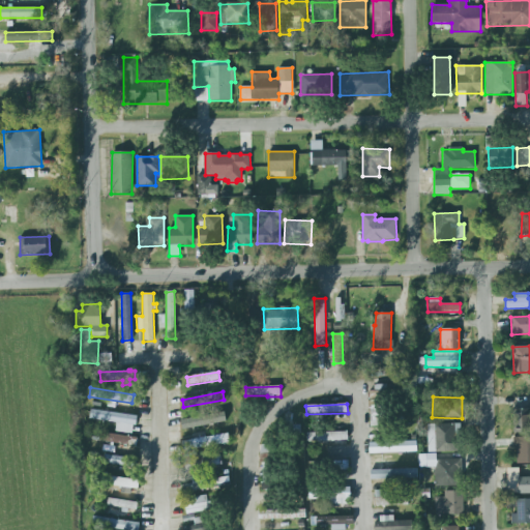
[(385,407),(371,407),(371,425),(385,425),(385,407)]
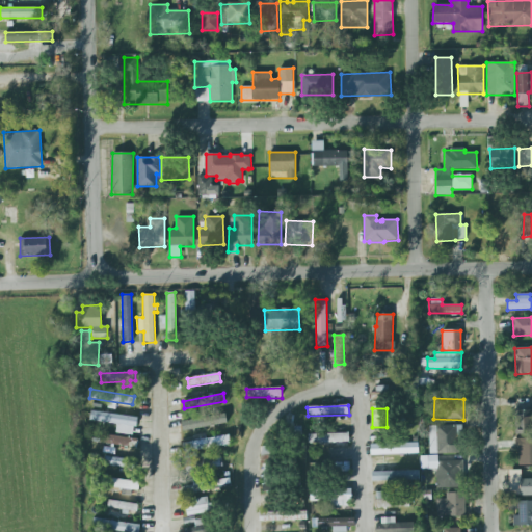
[(531,409),(514,410),(515,435),(531,434),(531,409)]
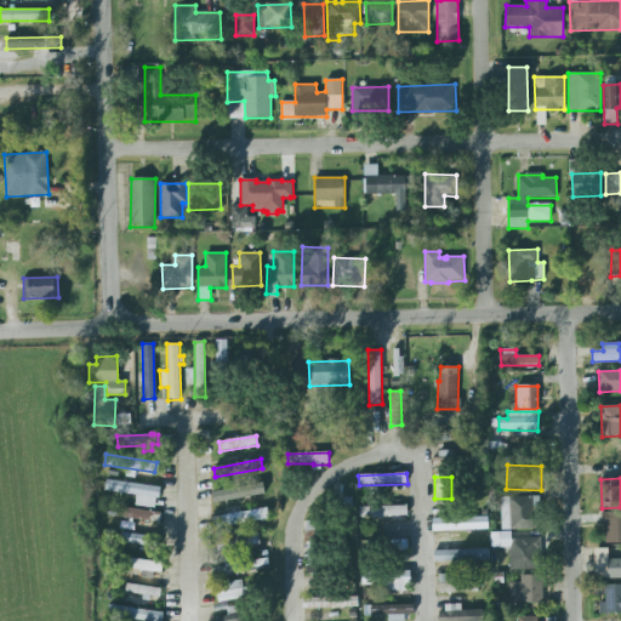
[(157,508),(159,485),(106,482),(104,491),(136,495),(135,506),(157,508)]
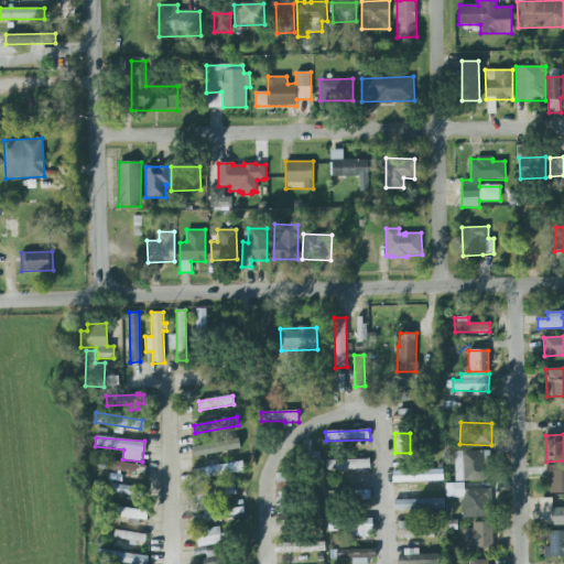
[(192,445),(194,457),(240,449),(239,438),(192,445)]
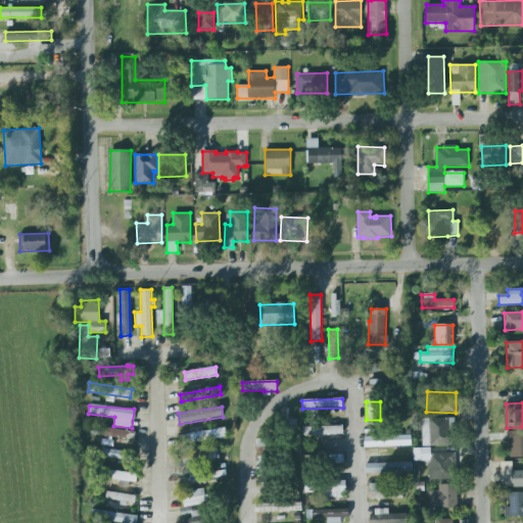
[(454,418),(421,419),(422,446),(455,445),(454,418)]
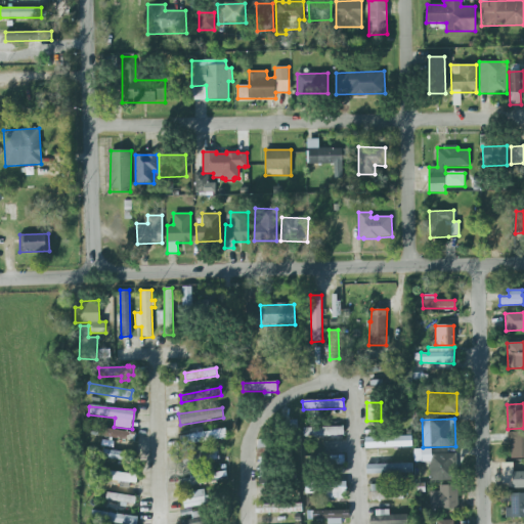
[(179,437),(188,435),(187,428),(203,426),(204,432),(225,429),(227,437),(180,445),(179,437)]
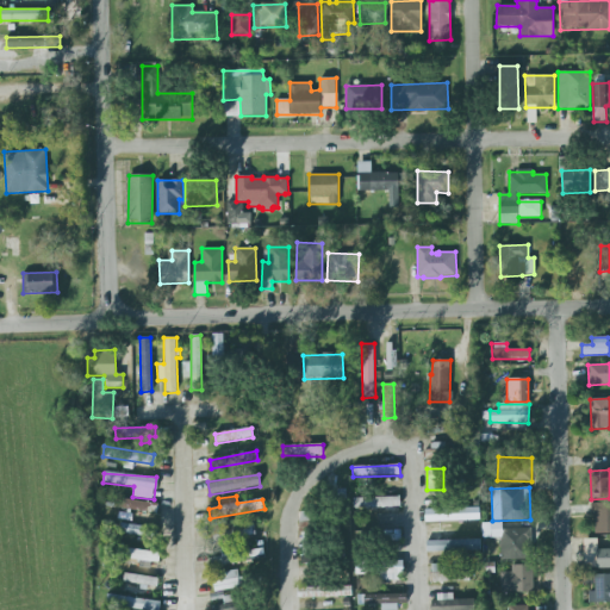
[(353,498),(399,497),(400,506),(353,508),(353,498)]
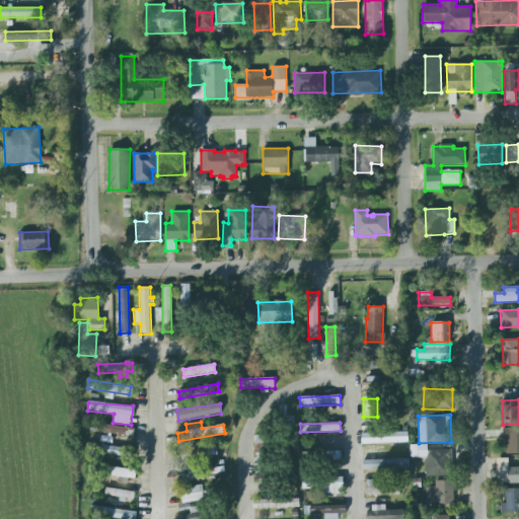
[(99,433),(134,436),(134,428),(100,425),(99,433)]
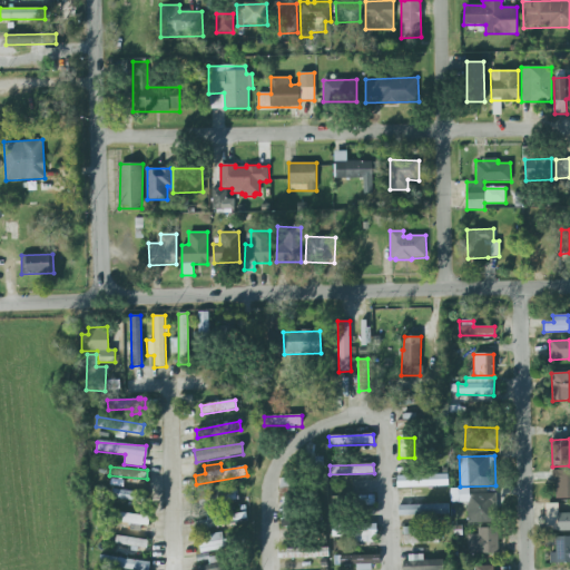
[(569,469),(553,470),(553,499),(569,499),(569,469)]
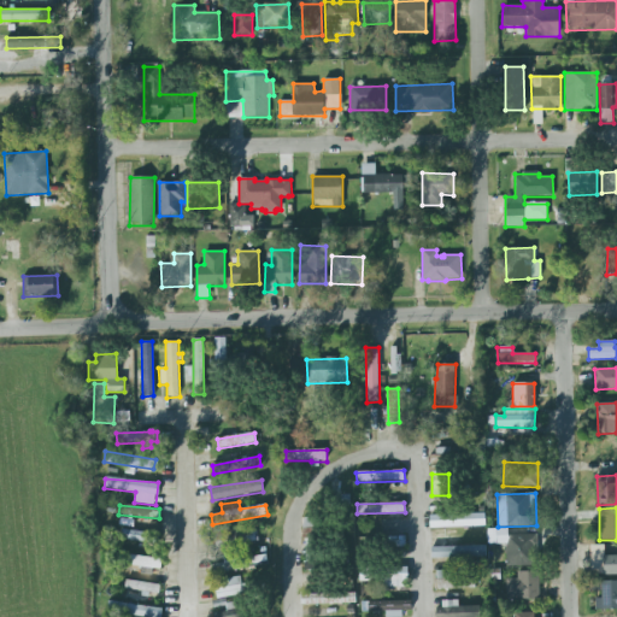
[(430,527),(485,526),(485,512),(429,513),(430,527)]
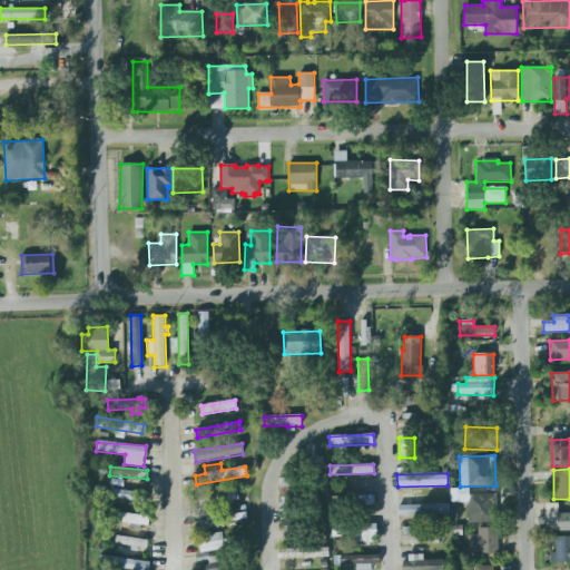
[(279,479),(282,526),(293,526),(292,498),(297,498),(296,478),(279,479)]
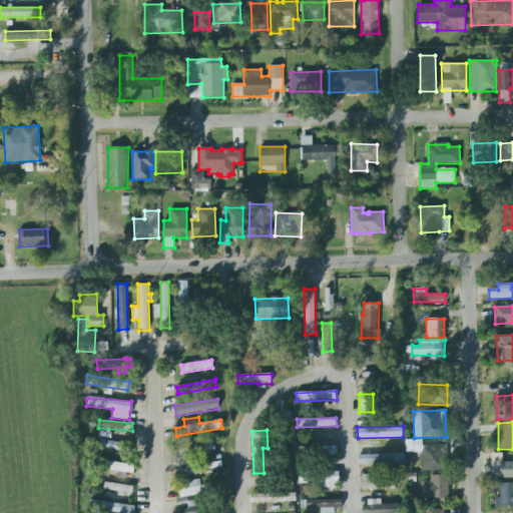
[(200,443),(200,438),(178,440),(179,454),(213,451),(213,442),(200,443)]
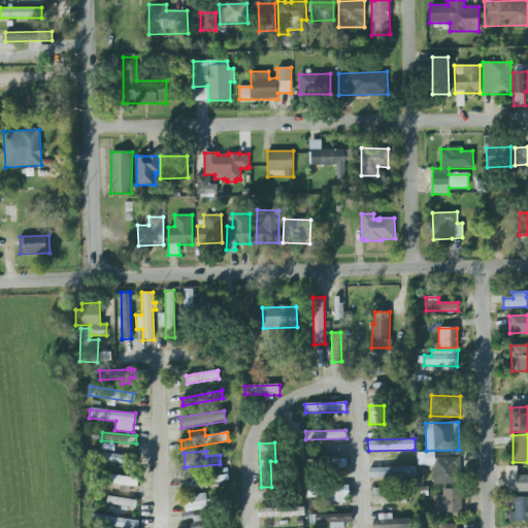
[(417,453),(418,466),(433,465),(434,485),(461,484),(460,457),(434,458),(434,452),(417,453)]
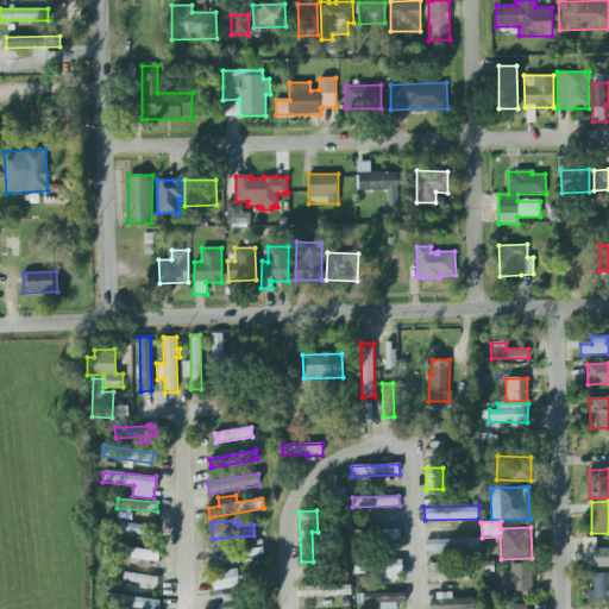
[(118,534),(156,535),(156,526),(118,525),(118,534)]
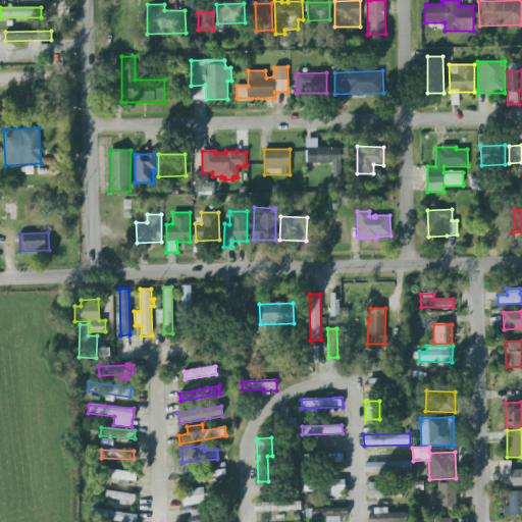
[(411,462),(364,463),(364,472),(411,472),(411,462)]
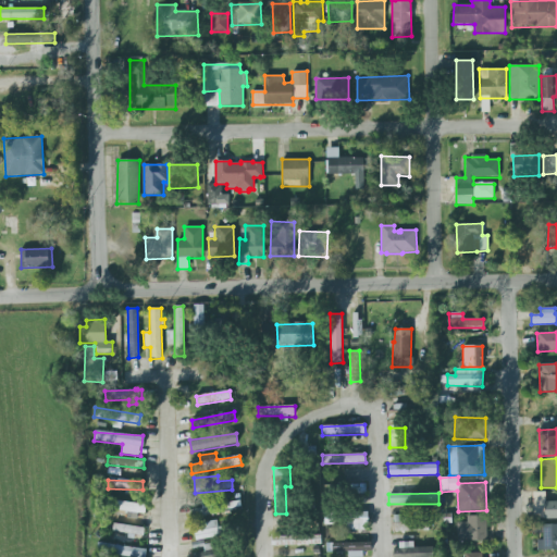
[(242,510),(240,500),(215,505),(214,497),(199,499),(201,508),(192,509),(193,517),(242,510)]
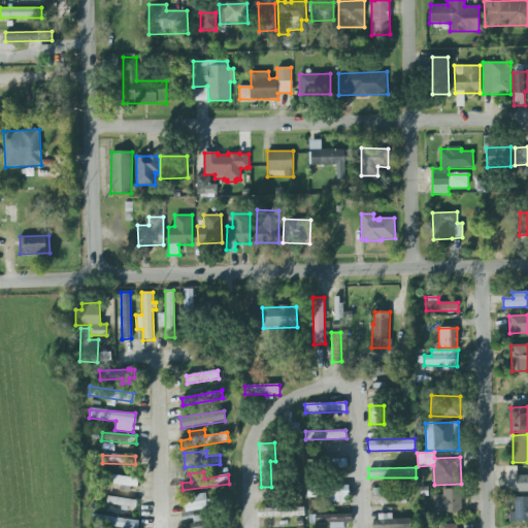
[(105,484),(137,486),(137,476),(105,475),(105,484)]
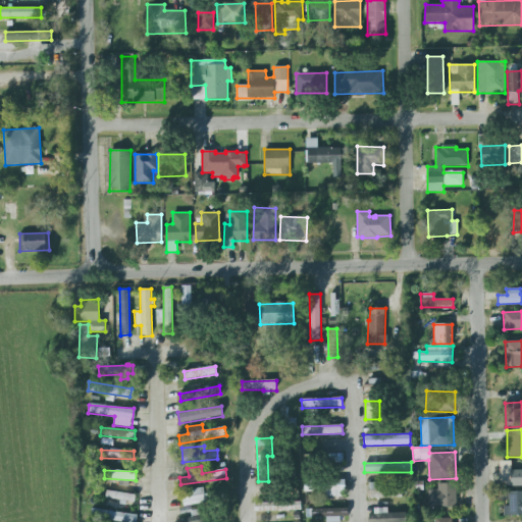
[(521,470),(511,470),(511,486),(521,485),(521,470)]
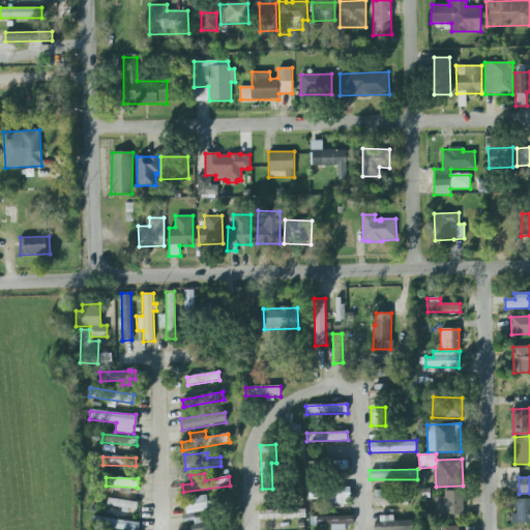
[(330,504),(350,504),(350,488),(330,488),(330,504)]
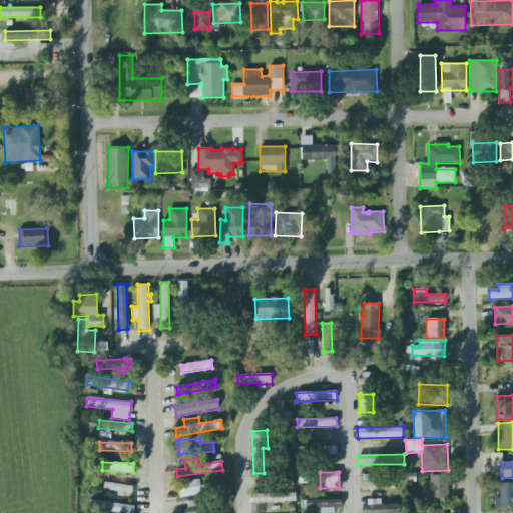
[(299,483),(312,482),(312,473),(299,473),(299,483)]
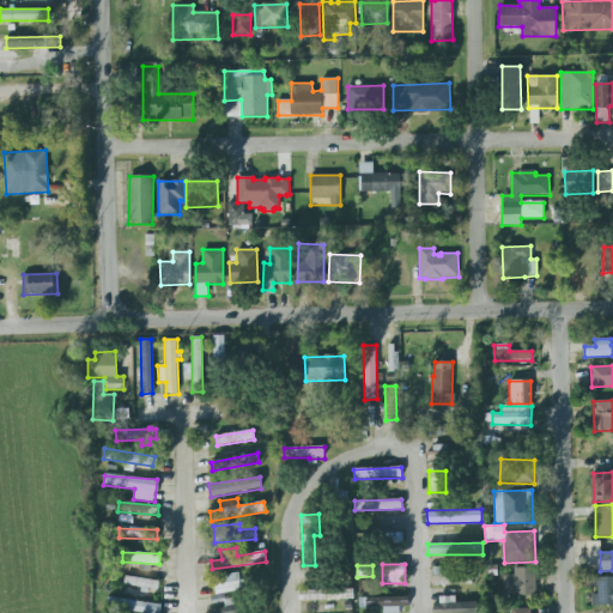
[(514,575),(502,576),(503,596),(536,595),(535,568),(514,569),(514,575)]
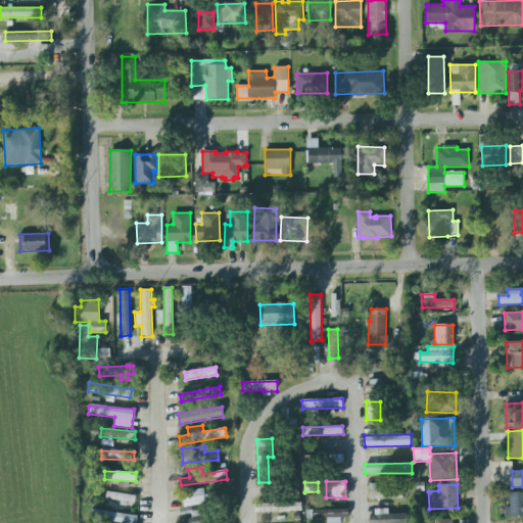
[(399,500),(399,485),(369,485),(369,498),(399,500)]
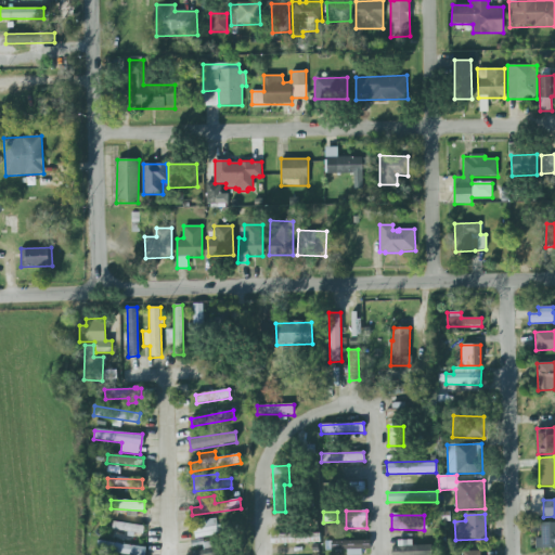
[(198,521),(199,529),(194,529),(195,538),(224,534),(223,518),(198,521)]
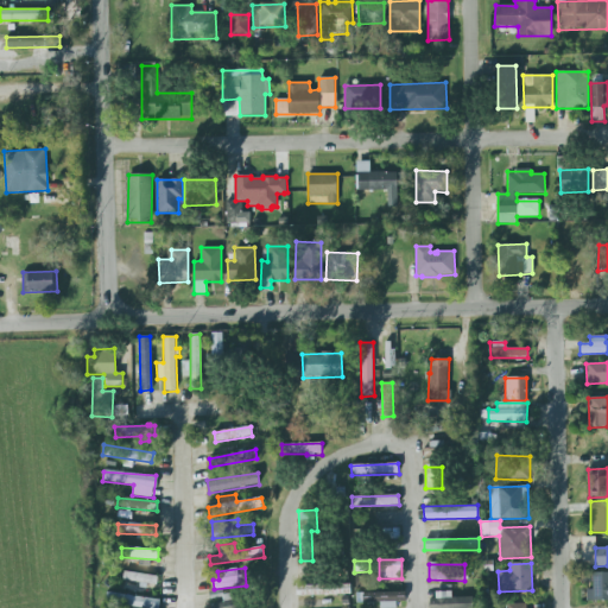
[(607,571),(591,572),(593,589),(586,589),(587,601),(607,600),(607,571)]
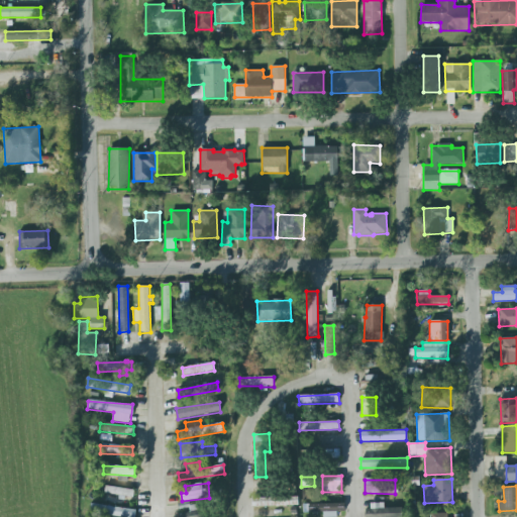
[(133,500),(134,489),(105,487),(104,497),(133,500)]
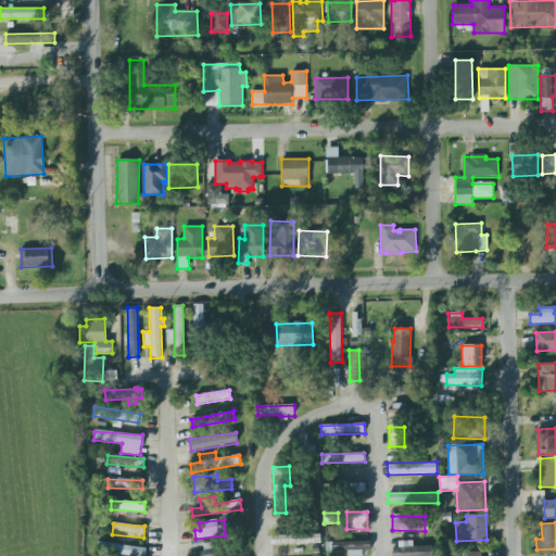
[(320,543),(319,534),(270,535),(272,545),(320,543)]
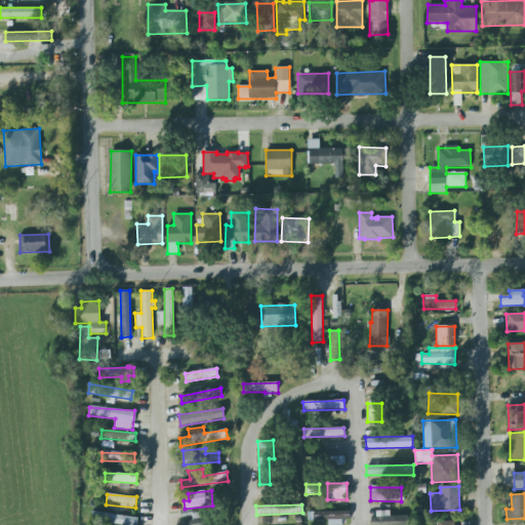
[(308,512),(350,511),(350,520),(341,520),(341,524),(328,524),(327,524),(327,523),(328,523),(328,520),(307,521),(307,517),(308,517),(308,512)]
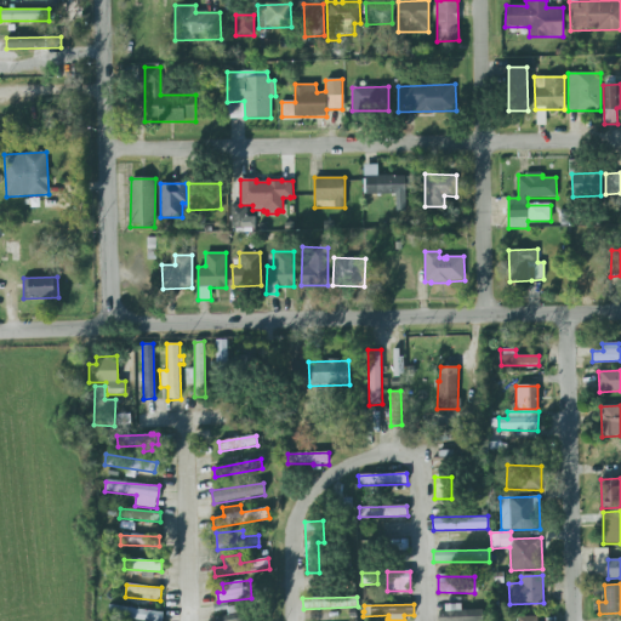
[(439,620),(439,611),(445,611),(444,605),(461,604),(462,610),(482,610),(482,620),(439,620)]
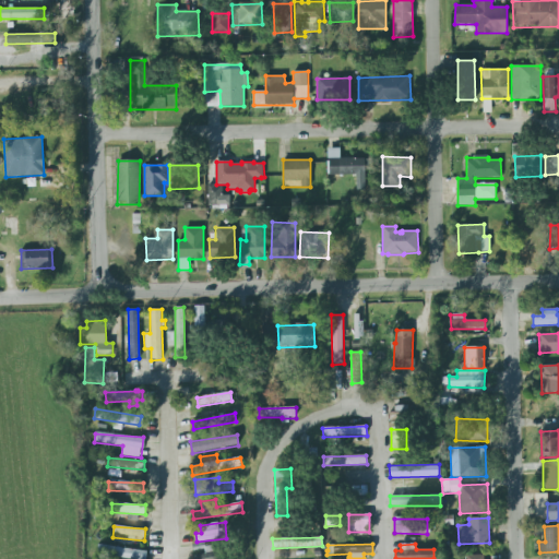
[(145,558),(146,548),(97,546),(97,558),(141,558),(145,558)]
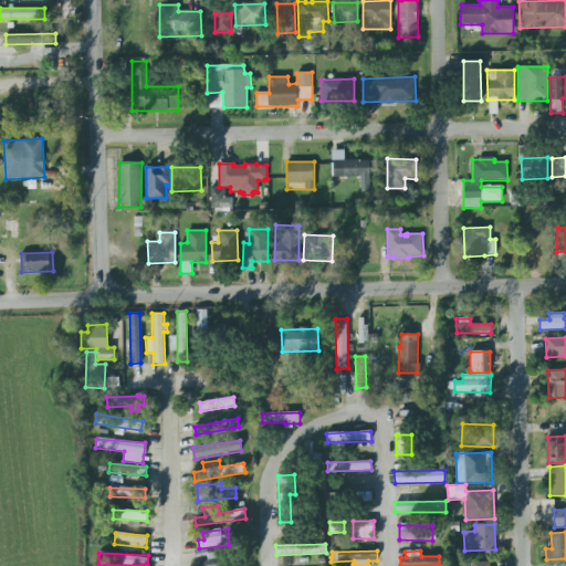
[(208,562),(197,563),(197,565),(223,565),(222,553),(207,554),(208,562)]
